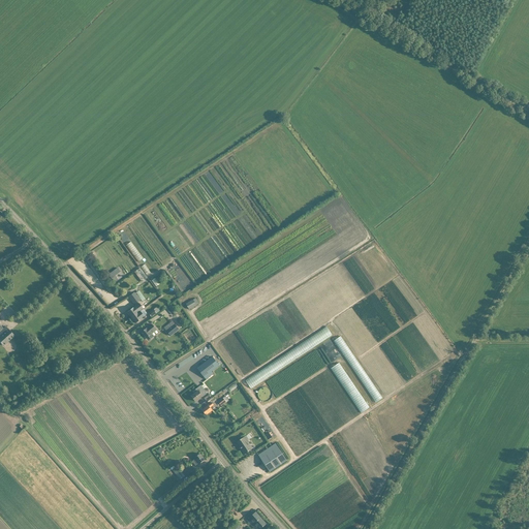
[(74,266),(84,276),(86,274),(76,263),(74,266)]
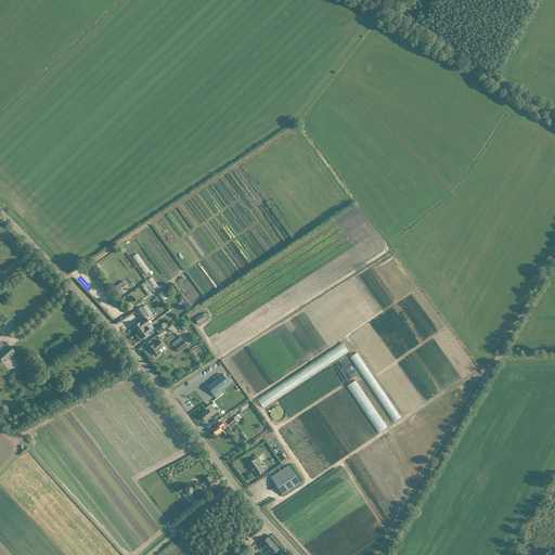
[(150,281),(156,289),(159,287),(154,279),(150,281)]
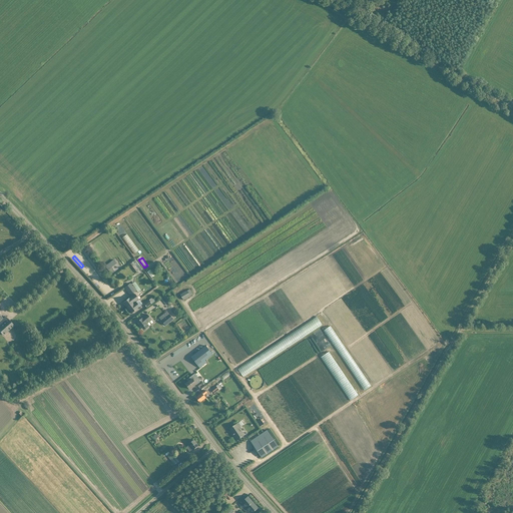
[(112,274),(114,272),(111,267),(116,264),(113,260),(105,266),(111,274),(112,274)]
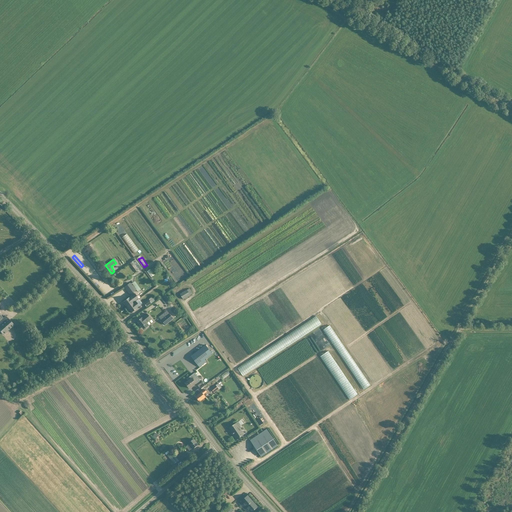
[(135,259),(130,263),(137,272),(142,269),(135,259)]
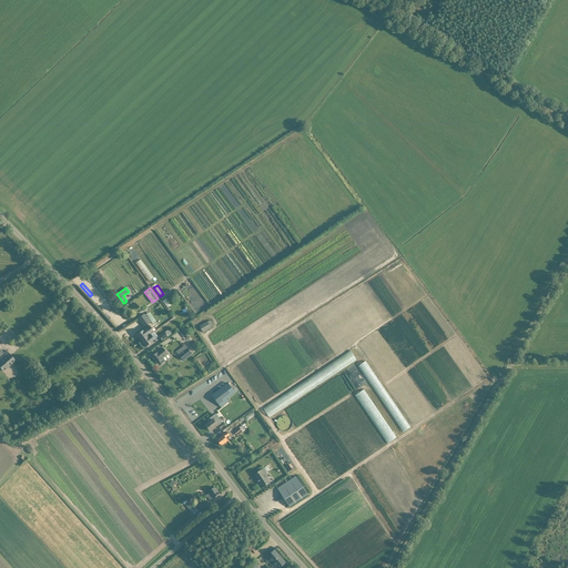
[(138,318),(144,327),(151,322),(152,321),(146,314),(145,315),(144,314),(138,318)]
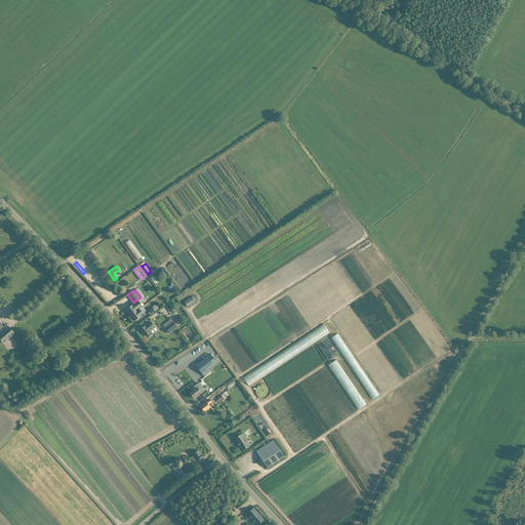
[(197,301),(194,296),(185,303),(188,308),(197,301)]
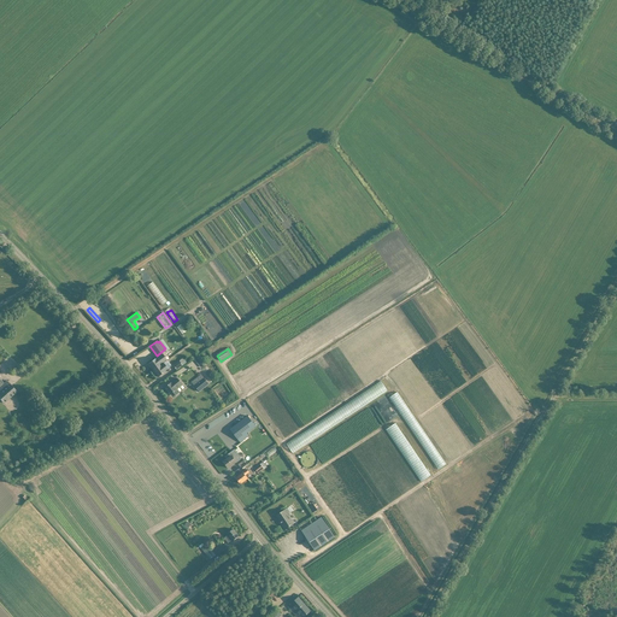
[(148,364),(152,370),(160,364),(160,365),(164,363),(164,364),(168,360),(162,353),(158,356),(158,357),(148,364)]
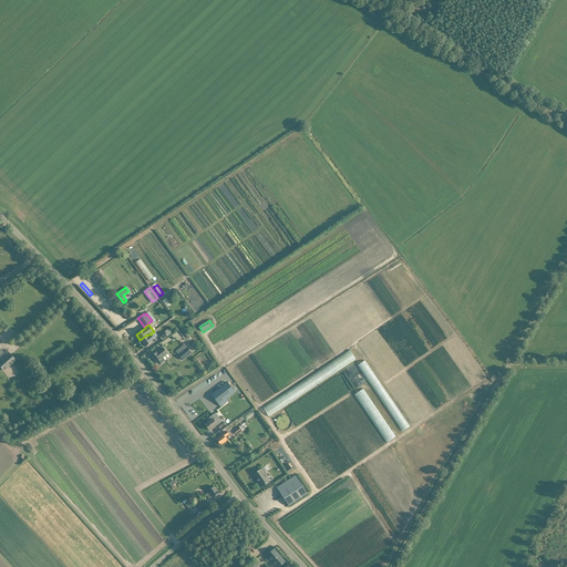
[(162,340),(167,336),(168,337),(172,333),(168,329),(165,332),(165,331),(160,336),(162,340)]
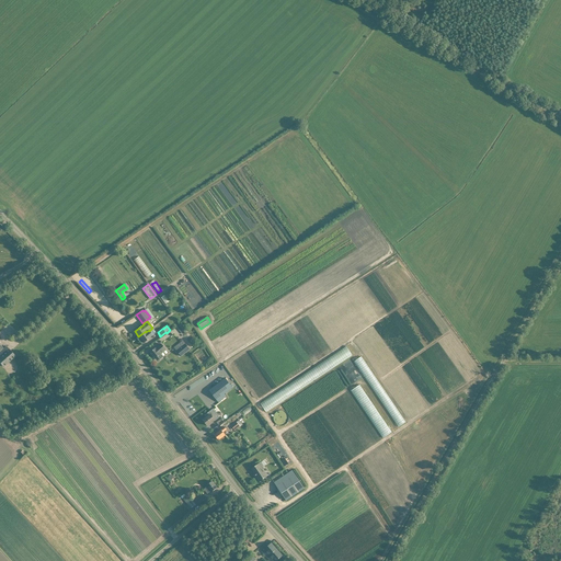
[(146,331),(138,336),(144,343),(152,335),(149,331),(149,330),(146,332),(146,331)]
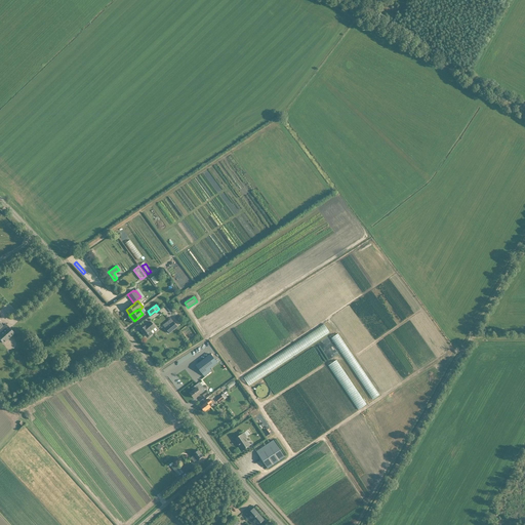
[(173,321),(165,327),(169,333),(178,327),(173,321)]
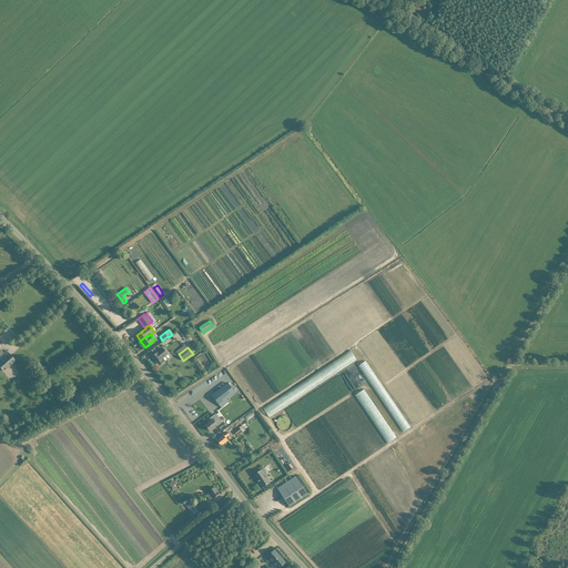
[(0,348),(0,355),(1,356),(0,356),(0,366),(3,371),(11,364),(16,361),(7,351),(4,354),(0,348)]
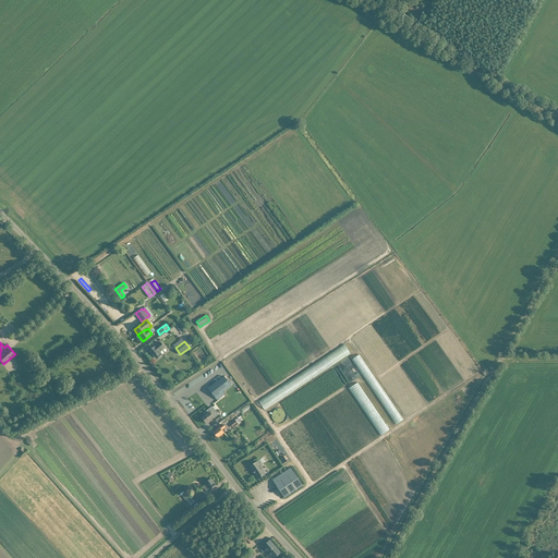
[(154,347),(149,351),(155,356),(157,355),(159,359),(162,355),(168,351),(165,348),(160,342),(158,343),(155,347),(154,347)]
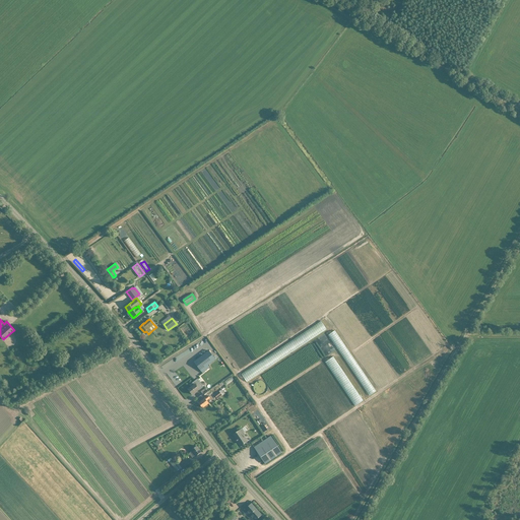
[(247,381),(329,332),(325,325),(243,373),(247,381)]
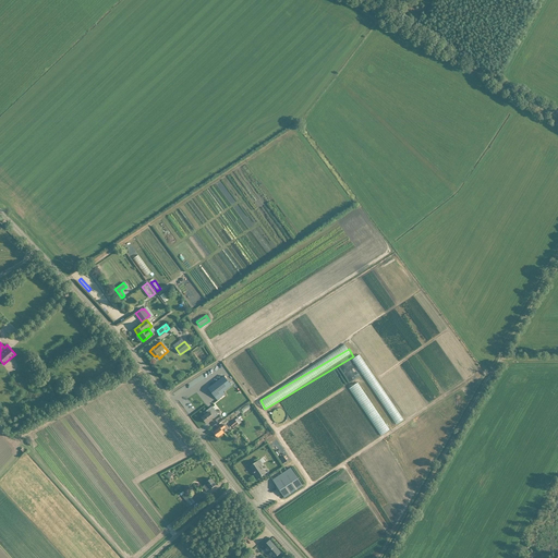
[(361,353),(354,355),(361,367),(366,365),(361,353)]
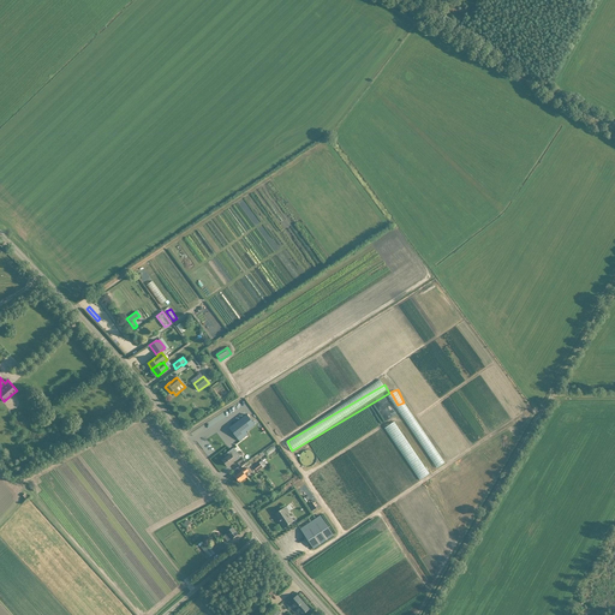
[(248,415),(230,428),(240,442),(250,435),(248,431),(256,425),(248,415)]
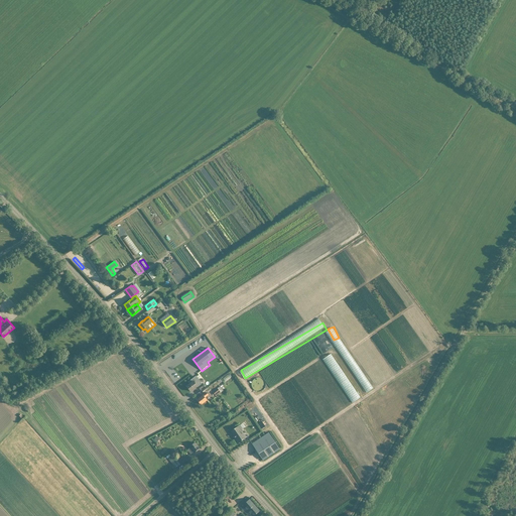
[(342,386),(325,361),(319,365),(336,389),(342,386)]
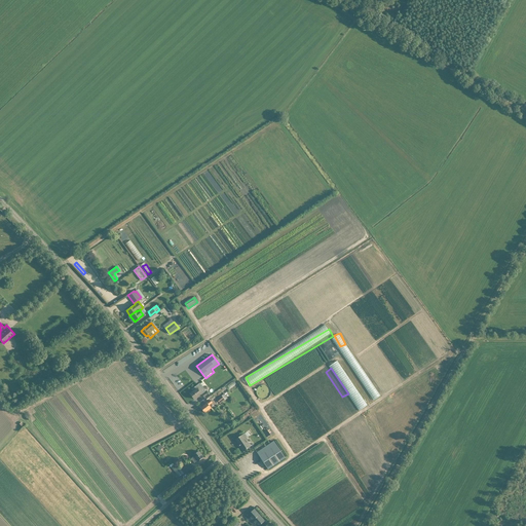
[(209,375),(202,380),(209,388),(215,383),(209,375)]
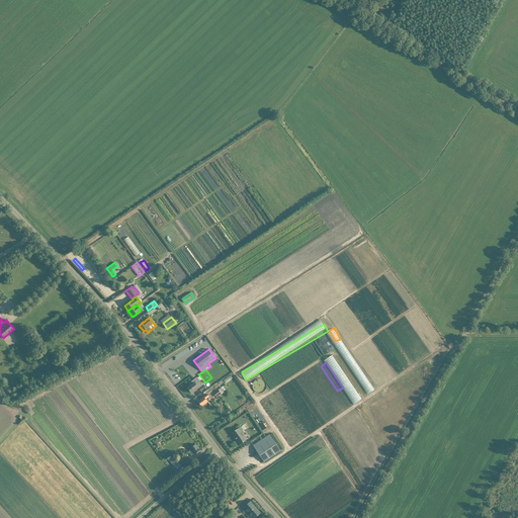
[(191,393),(195,390),(201,385),(196,378),(193,380),(189,383),(191,385),(187,387),(191,393)]
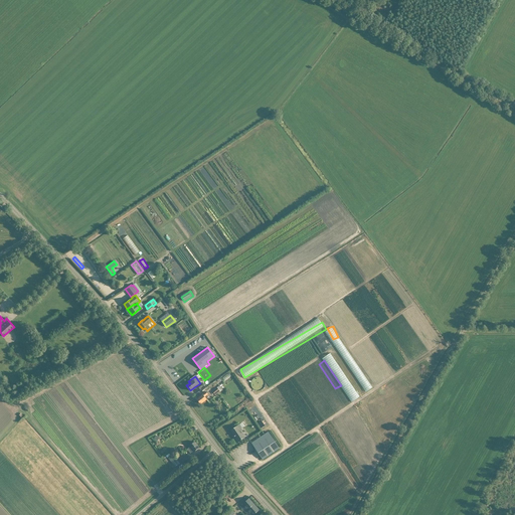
[(265,385),(266,383),(265,382),(265,381),(265,380),(264,379),(263,378),(262,377),(261,377),(260,377),(259,377),(259,376),(258,377),(255,377),(254,378),(253,378),(252,379),(252,380),(251,381),(251,382),(251,383),(251,384),(251,385),(251,386),(252,387),(252,388),(253,389),(254,389),(255,390),(258,390),(259,390),(260,390),(261,390),(262,390),(262,389),(263,389),(264,388),(264,387),(265,387),(265,386),(265,385)]
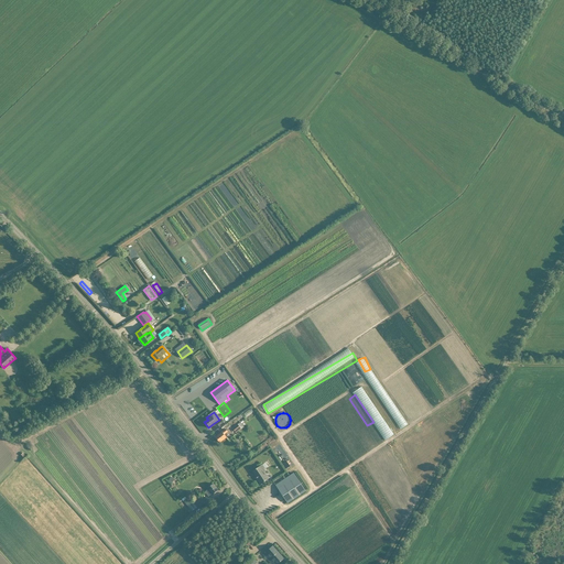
[(220,443),(225,440),(227,437),(225,434),(228,432),(226,429),(223,432),(216,437),(220,443)]
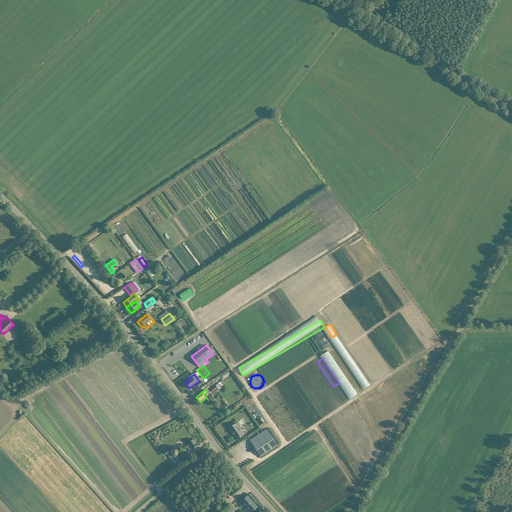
[(233,434),(237,440),(244,435),(239,427),(241,425),(238,422),(236,423),(229,427),(234,434),(233,434)]
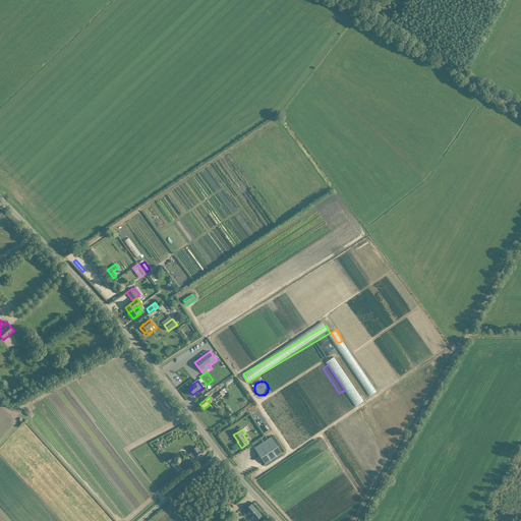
[(266,465),(283,454),(272,437),(254,448),(266,465)]
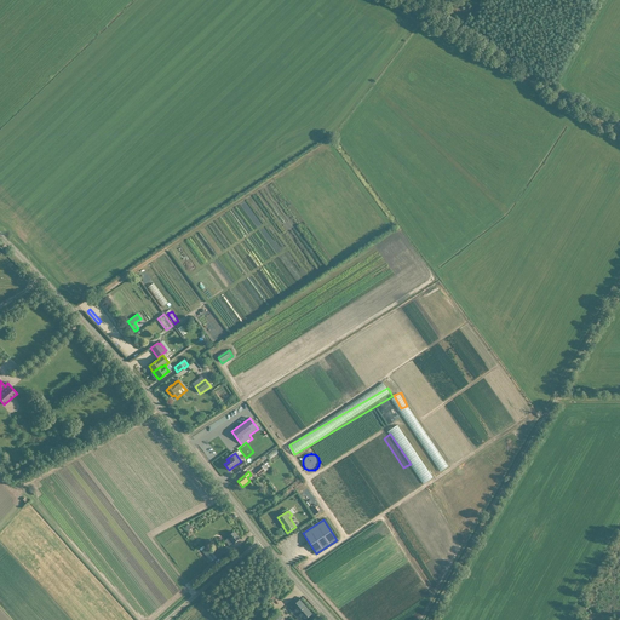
[(235,544),(240,539),(235,532),(229,537),(229,538),(225,540),(229,546),(234,543),(235,544)]
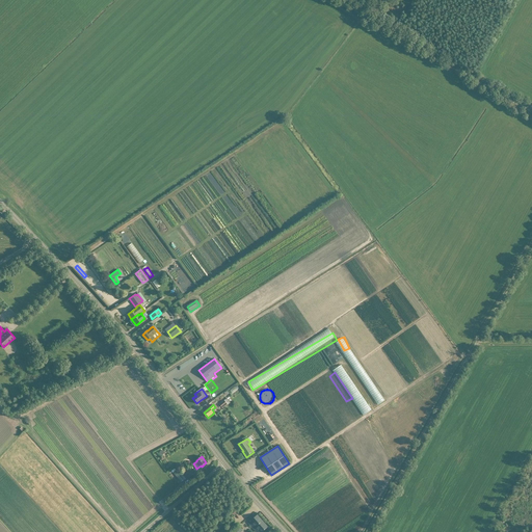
[(189,468),(184,472),(189,478),(194,474),(189,468)]
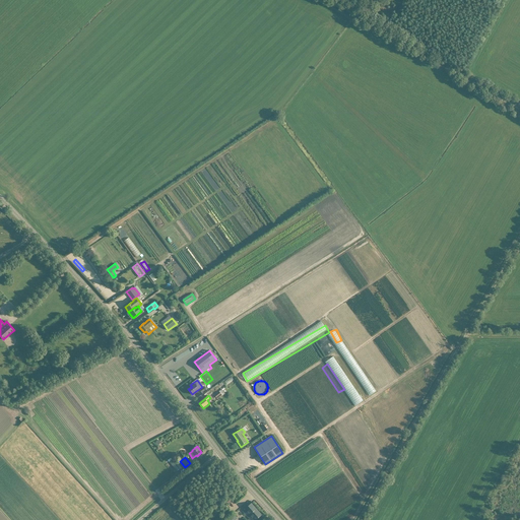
[(175,458),(170,462),(177,471),(182,468),(175,458)]
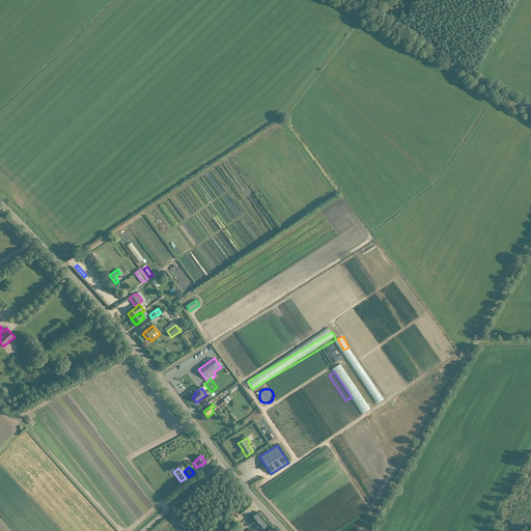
[(255,530),(261,530),(263,529),(268,526),(257,513),(248,522),(251,526),(255,530)]
